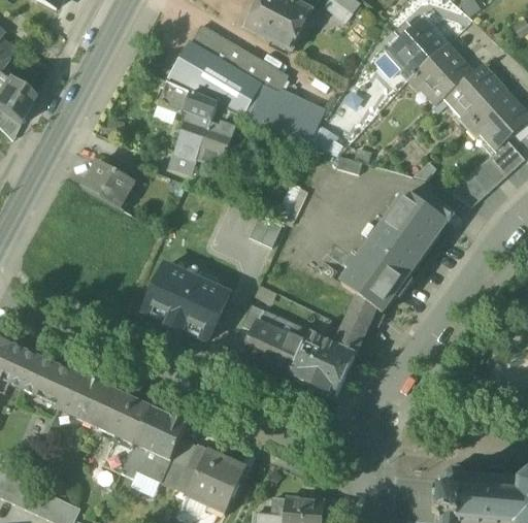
[(258,0),(245,27),(292,50),(312,9),(295,0),(258,0)]
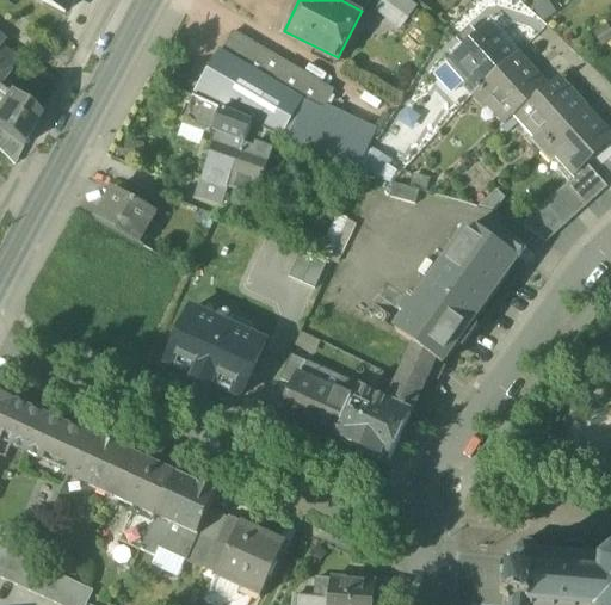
[(408,16),(389,0),(381,0),(375,7),(400,28),(408,16)]
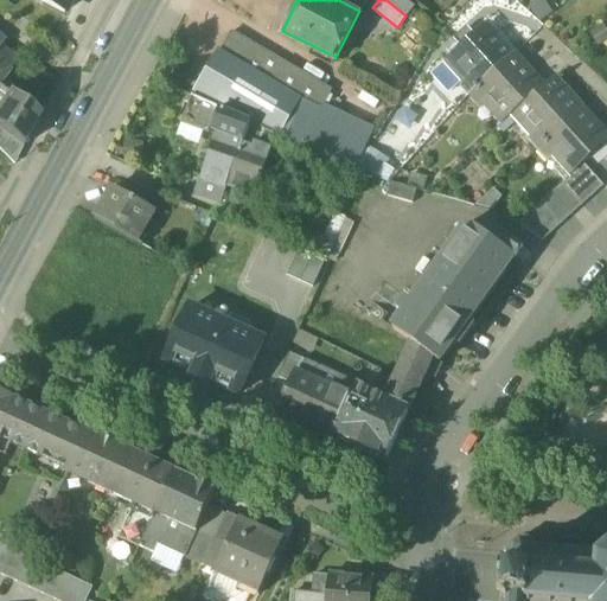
[(387,0),(406,16),(415,5),(409,0),(387,0)]
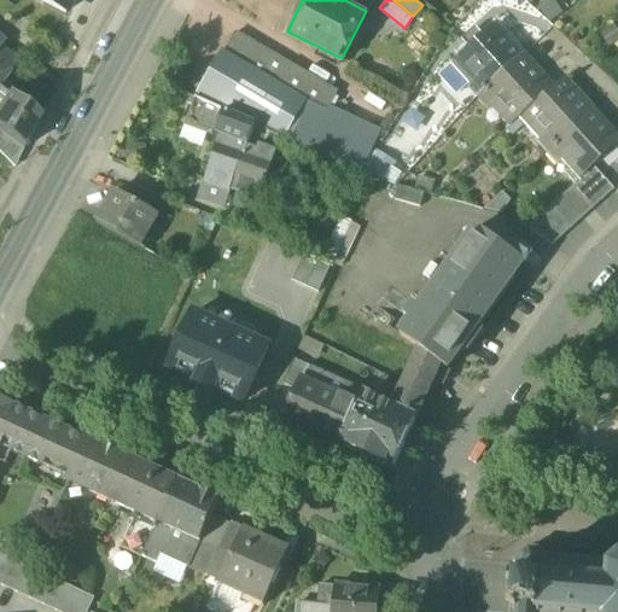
[(564,10),(555,0),(541,0),(537,3),(551,19),(564,10)]
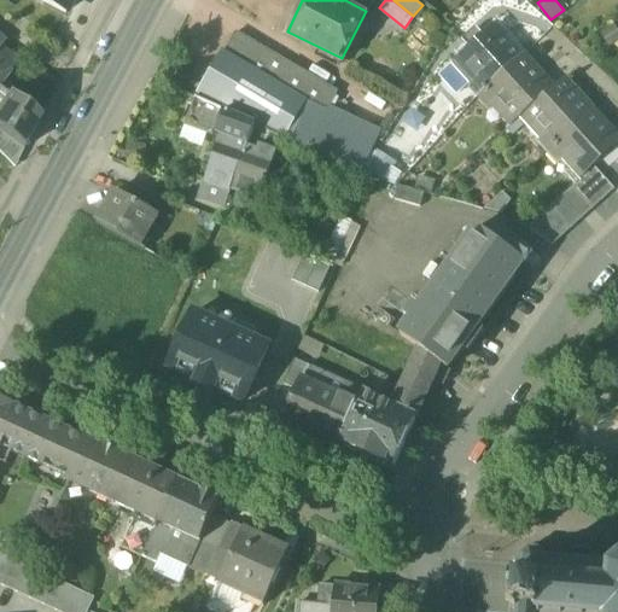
[(617,39),(617,27),(613,21),(599,30),(611,45),(617,39)]
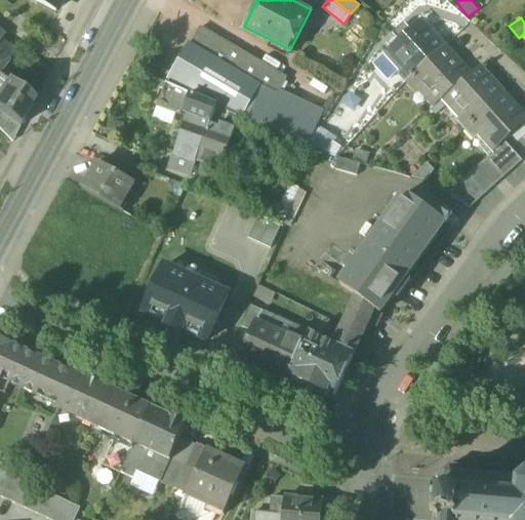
[(397,70),(407,81),(412,75),(443,46),(418,20),(391,45),(406,62),(397,70)]
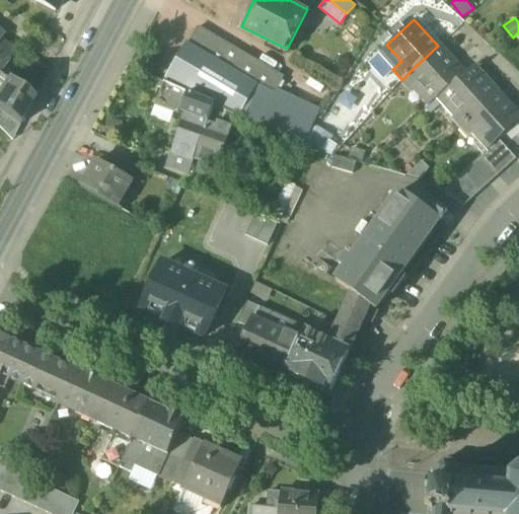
[(236,113),(258,123),(275,92),(283,75),(198,24),(165,79),(190,91),(214,102),(226,107),(236,113)]
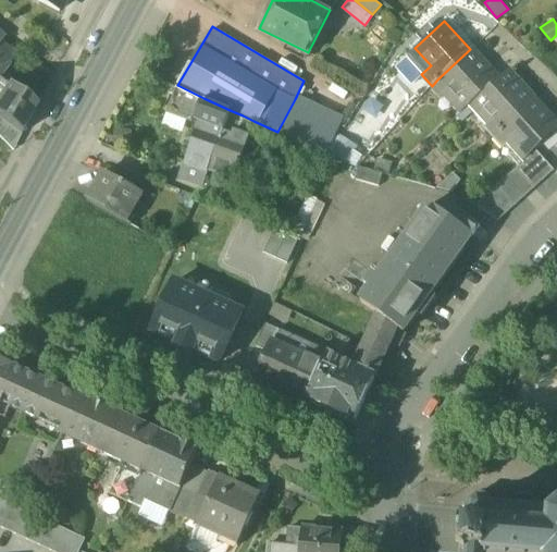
[(15,51),(0,39),(0,38),(0,75),(36,102),(41,93),(28,83),(25,87),(1,70),(15,51)]
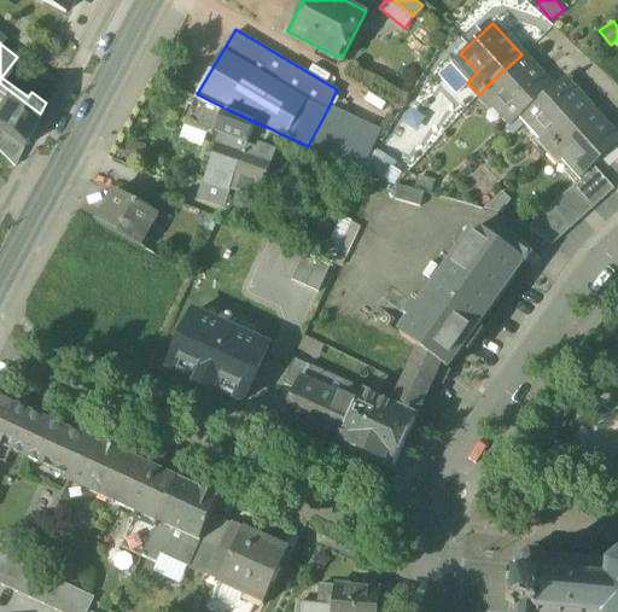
[(478,73),(460,53),(449,63),(467,82),(478,73)]
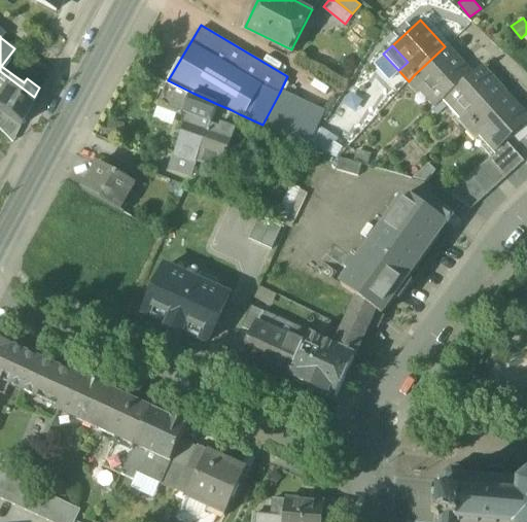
[(442,100),(451,92),(469,74),(445,46),(414,75),(409,81),(417,91),(426,82),(442,100)]
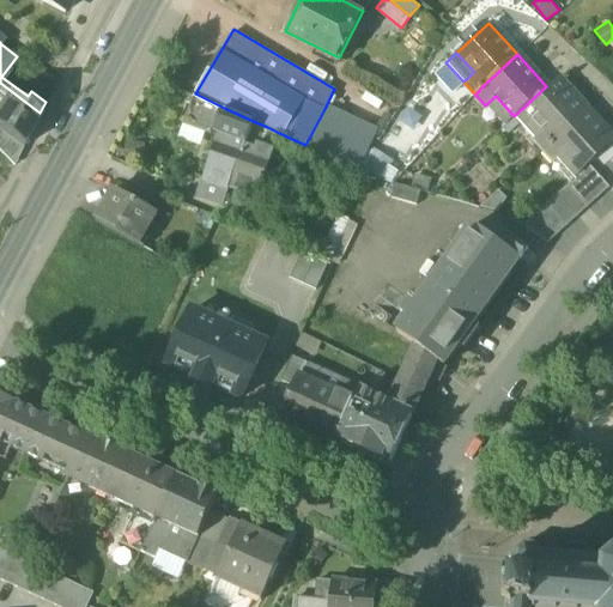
[(451,92),(463,82),(445,62),(435,72),(451,92)]
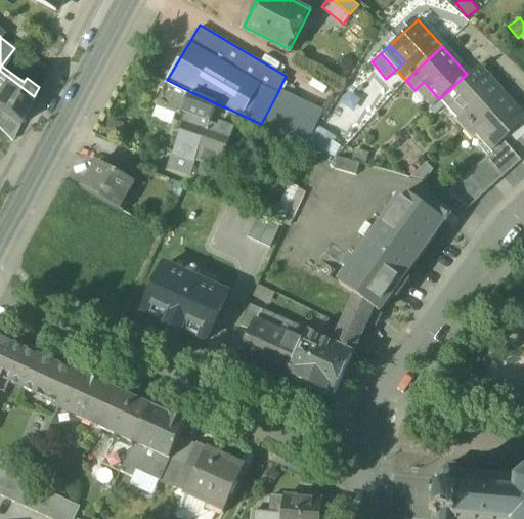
[(454,116),(464,127),(500,93),(476,66),(467,74),(448,91),(464,109),(454,116)]
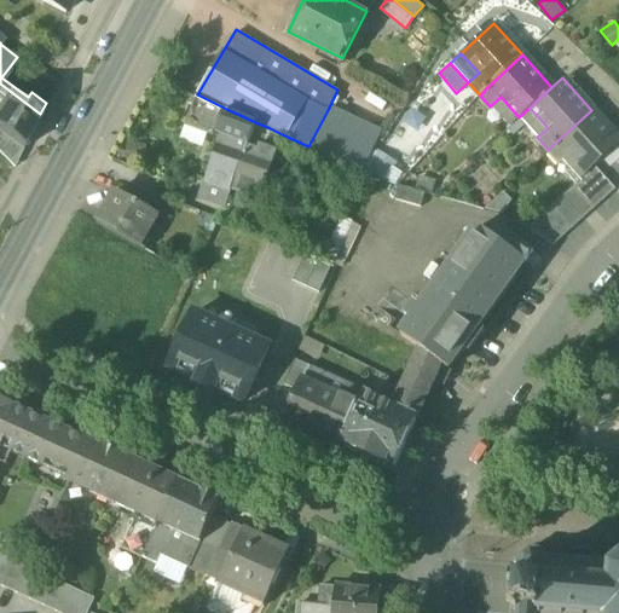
[(40,114),(0,84),(0,128),(1,129),(23,145),(40,114)]
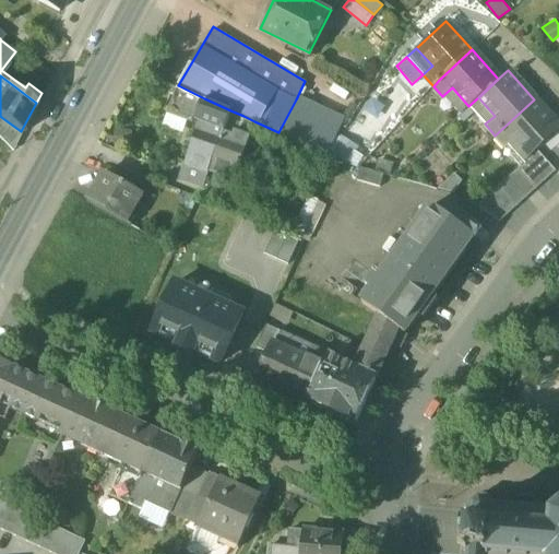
[(188,161),(209,168),(230,110),(204,98),(178,85),(173,95),(185,101),(181,110),(194,115),(198,117),(203,118),(188,161)]
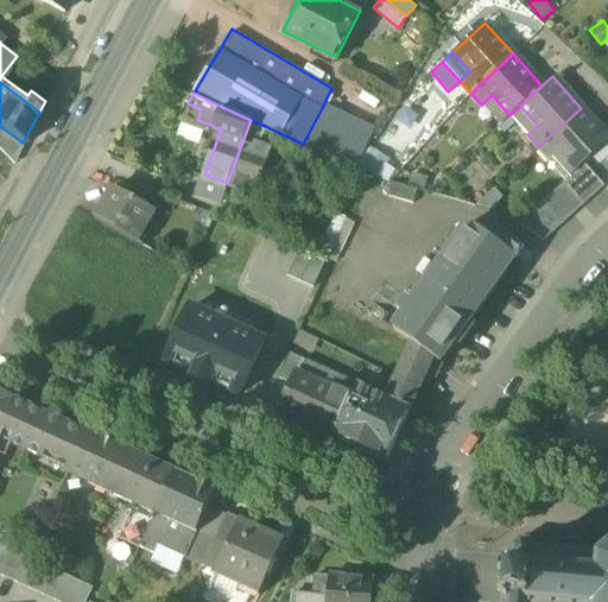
[(499,125),(510,115),(492,95),(481,105),(499,125)]
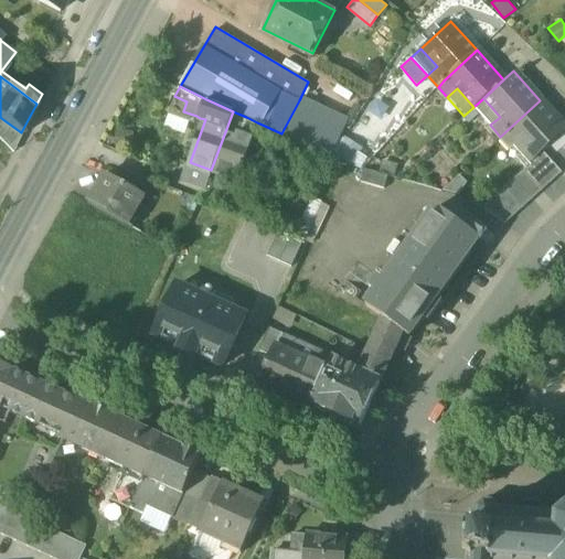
[(187,101),(174,96),(168,111),(189,119),(195,121),(196,116),(183,111),(187,101)]
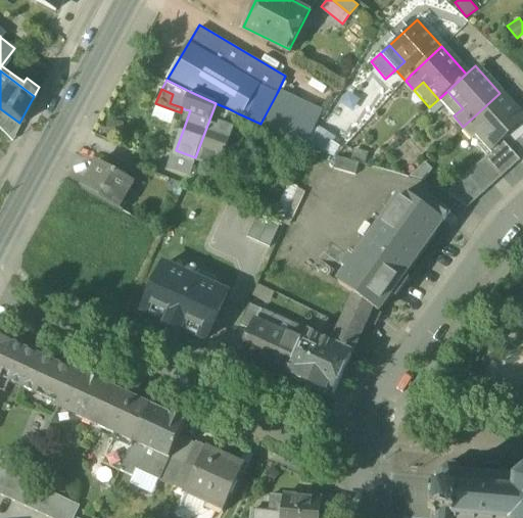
[(361,97),(348,89),(341,101),(353,109),(361,97)]
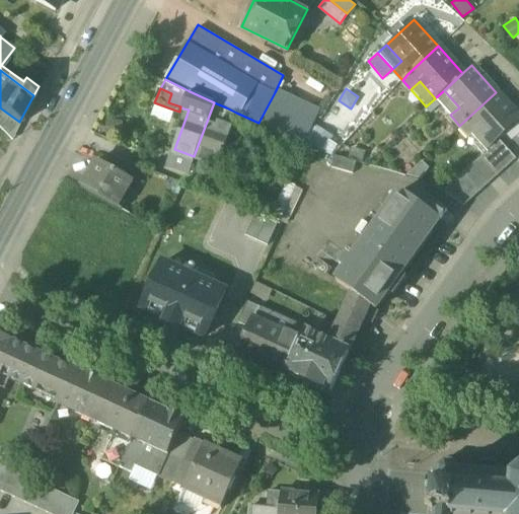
[(444,90),(435,98),(450,115),(459,107),(444,90)]
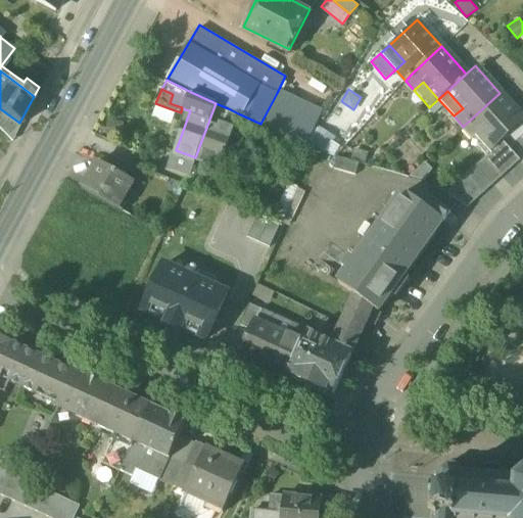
[(277,93),(260,124),(305,144),(320,113),(277,93)]
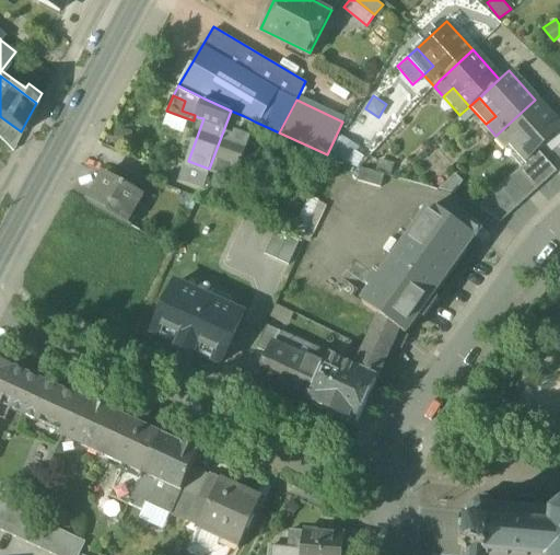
[(559,129),(559,126),(535,100),(496,136),(506,147),(515,138),(532,155),(559,129)]
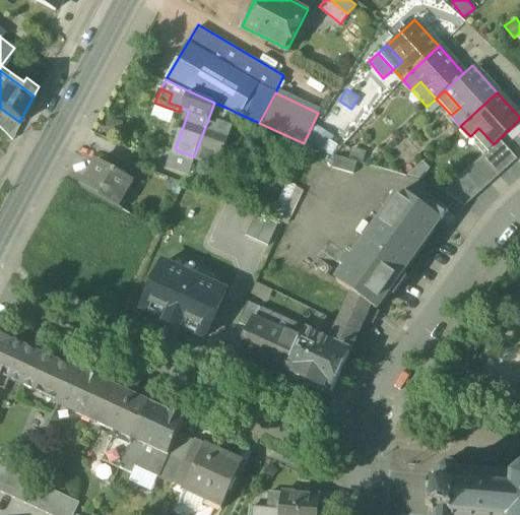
[(174,110),(154,103),(150,115),(170,121),(174,110)]
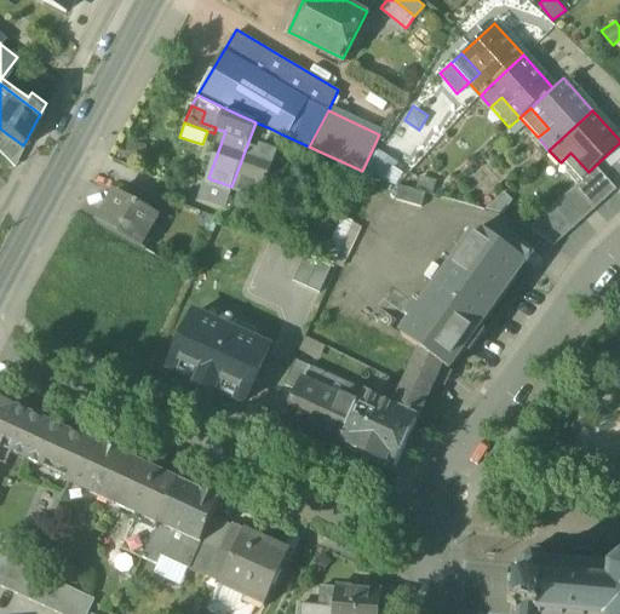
[(270,128),(256,122),(231,187),(259,196),(277,149),(277,148),(264,144),(270,128)]
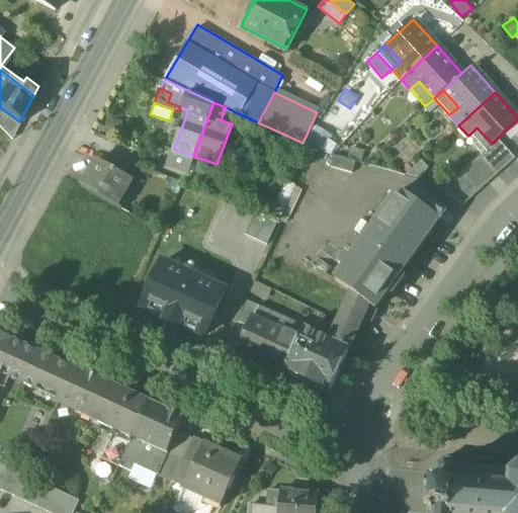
[(232,123),(236,112),(226,107),(221,120),(232,123)]
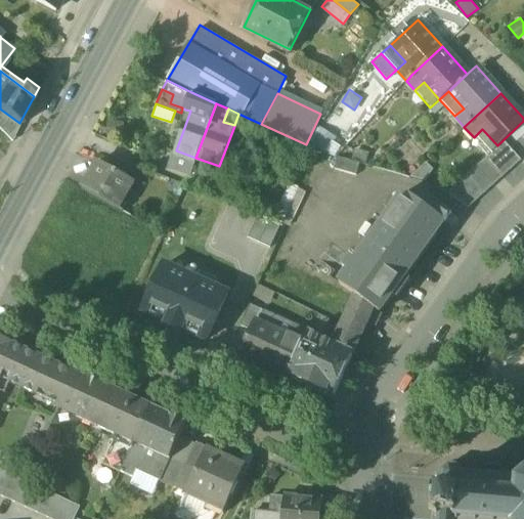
[(0,112),(0,125),(12,138),(13,136),(19,123),(1,110),(0,112)]
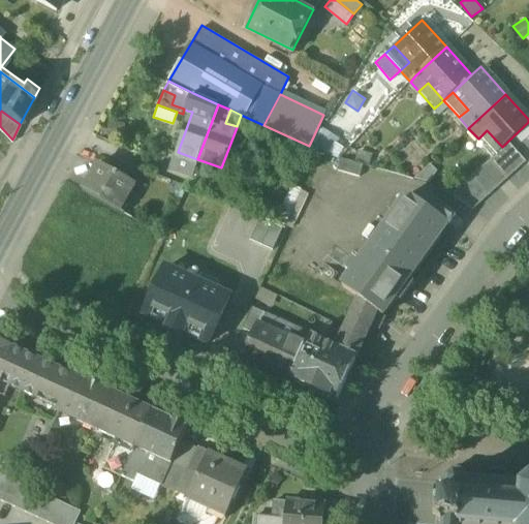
[(340,136),(322,125),(312,142),(330,153),(340,136)]
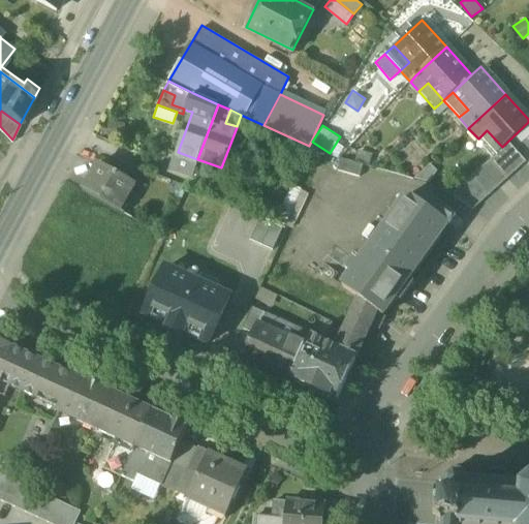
[(487,130),(478,139),(493,155),(502,147),(487,130)]
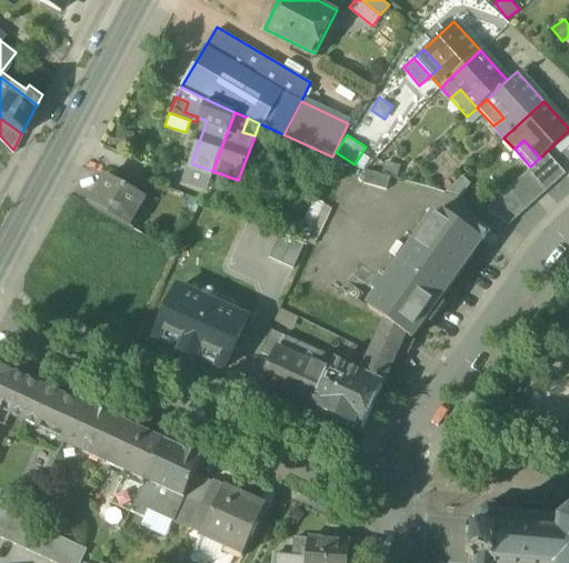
[(548,152),(538,161),(556,181),(566,172),(548,152)]
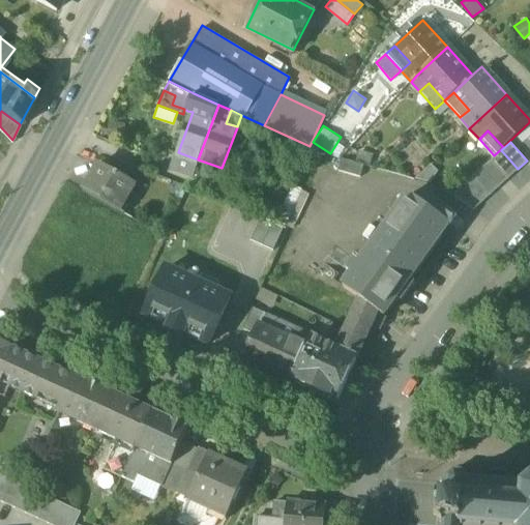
[(358,148),(355,159),(370,164),(373,151),(358,148)]
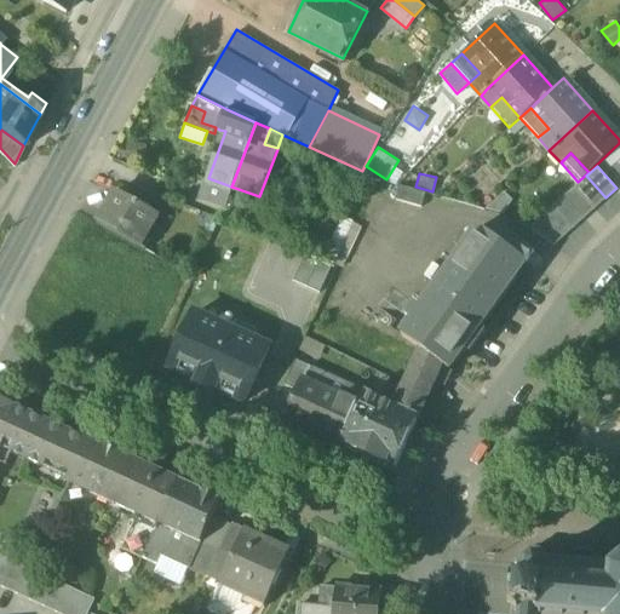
[(586,176),(575,185),(595,207),(606,198),(586,176)]
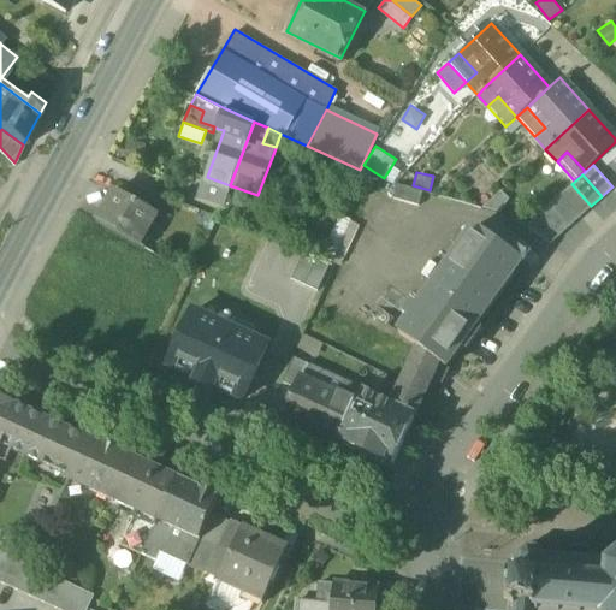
[(197,193),(225,202),(230,185),(207,177),(202,176),(197,193)]
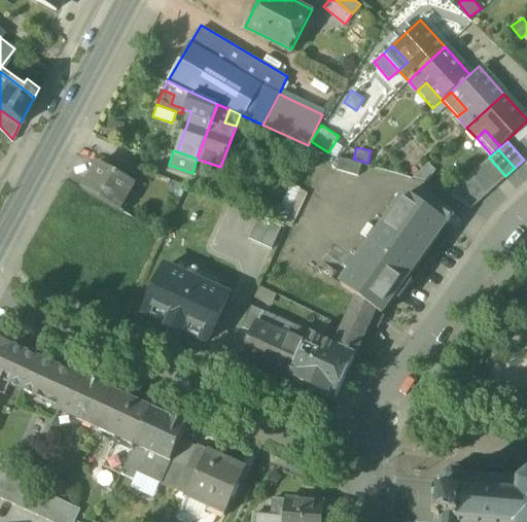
[(336,167),(358,173),(361,162),(339,155),(336,167)]
